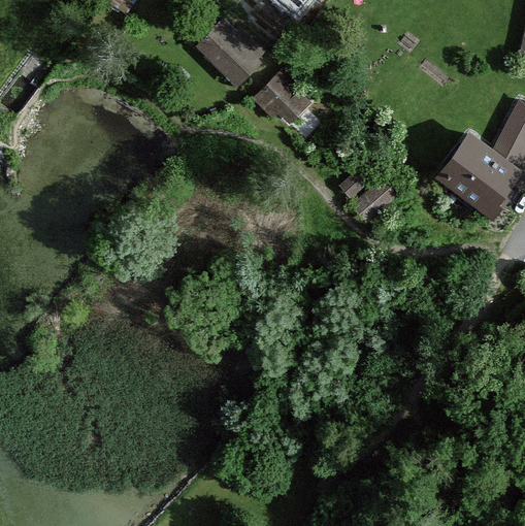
[(267,0),(296,25),(317,0),(267,0)]
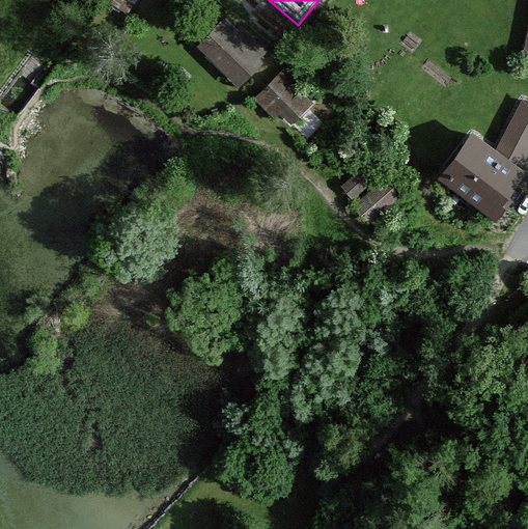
[(227,15),(193,52),(241,95),(275,58),(227,15)]
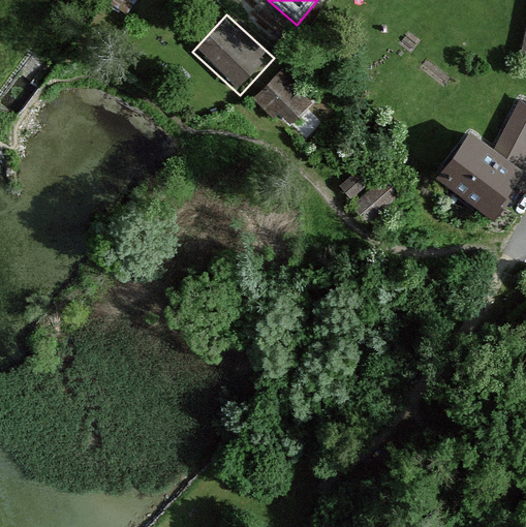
[(314,104),(284,73),(256,100),(276,120),(284,112),(295,122),(314,104)]
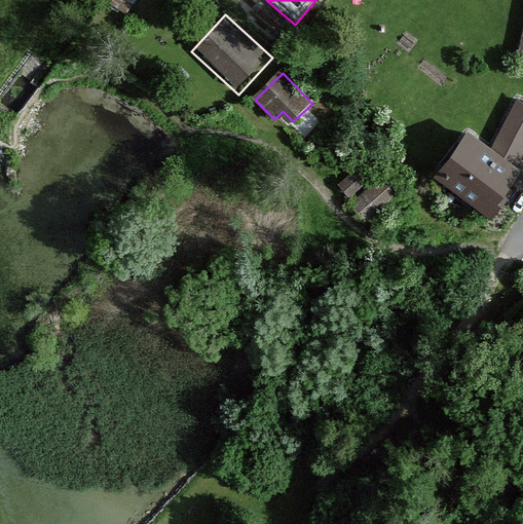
[(496,144),(522,159),(522,105),(521,104),(496,144)]
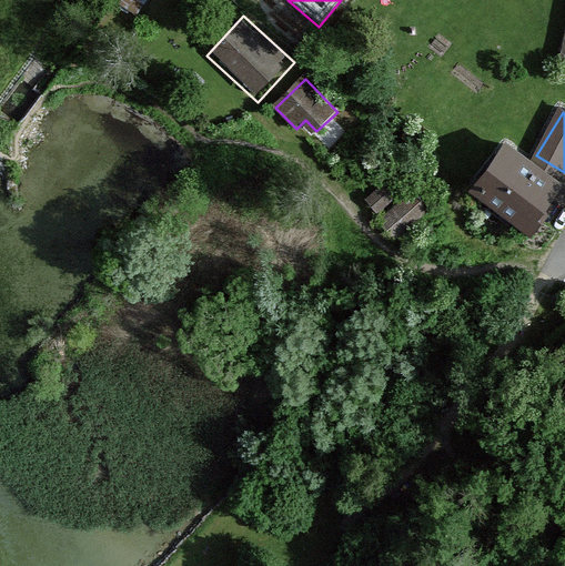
[(504,141),(467,192),(527,236),(543,215),(564,187),(564,184),(504,141)]
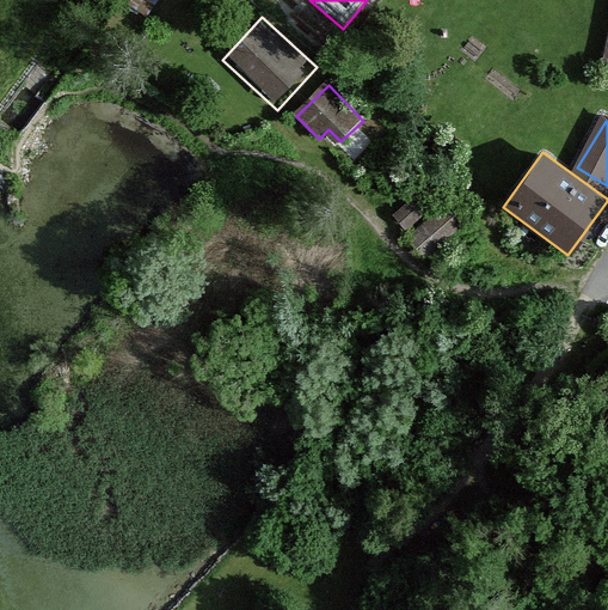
[(425,189),(397,218),(409,229),(436,201),(425,189)]
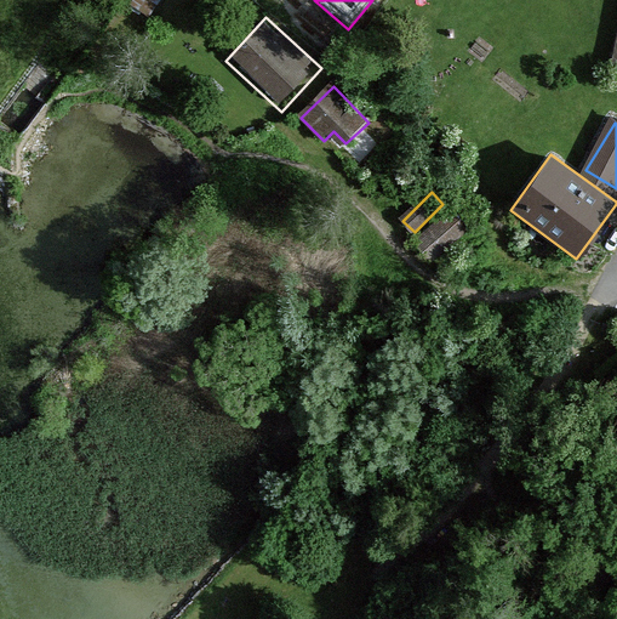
[(472,233),(443,204),(415,232),(407,239),(436,268),(472,233)]
